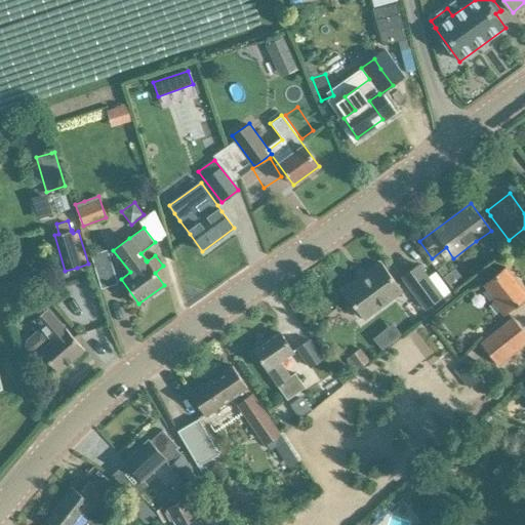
[(117,283),(107,250),(91,255),(102,288),(117,283)]
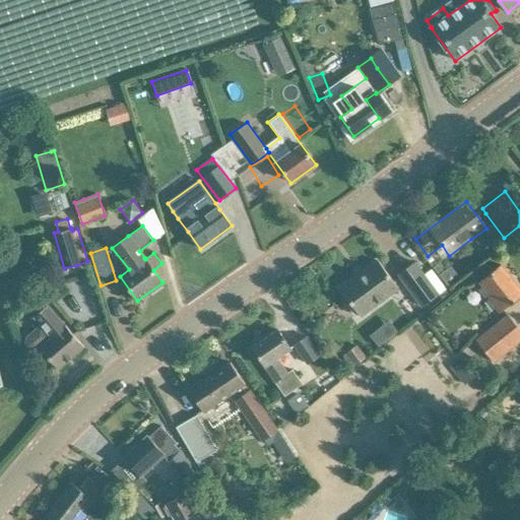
[(398,288),(378,261),(340,289),(351,304),(348,306),(354,315),(358,313),(361,316),(398,288)]
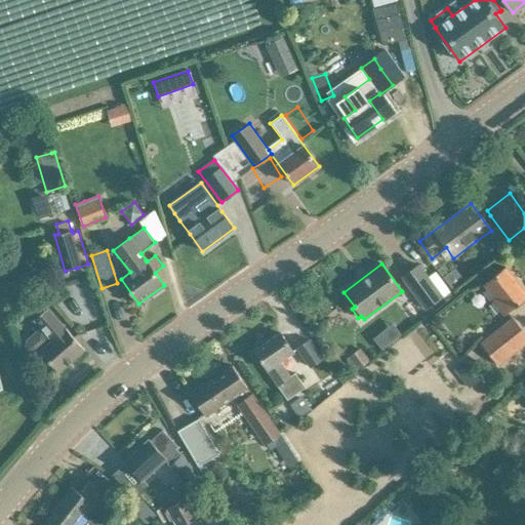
[(426,310),(442,299),(418,266),(403,276),(426,310)]
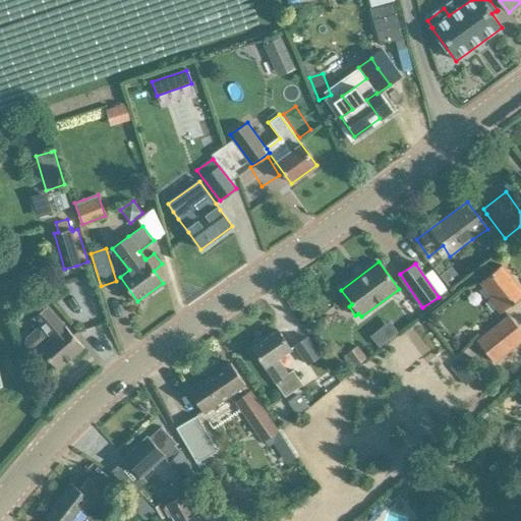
[(480,282),(490,295),(488,296),(502,312),(520,296),(520,290),(501,266),(480,282)]
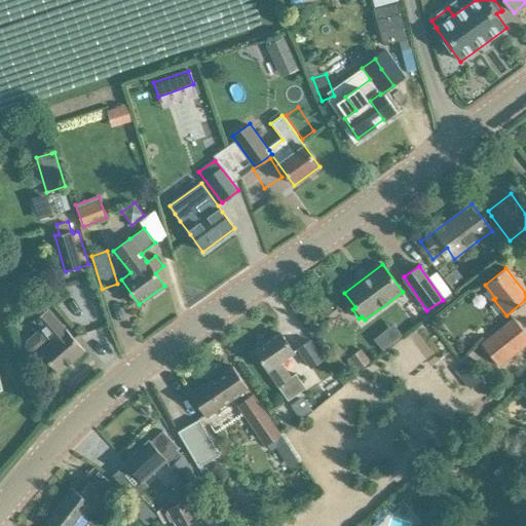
[(37,354),(40,352),(59,373),(84,350),(66,330),(47,308),(34,320),(40,327),(26,340),(25,348),(30,353),(37,354)]
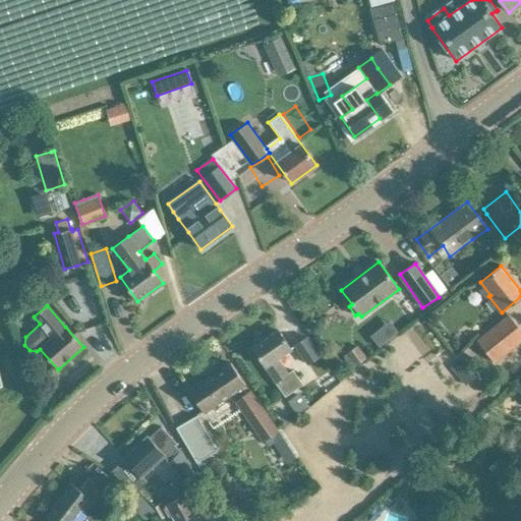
[(520,331),(509,315),(493,329),(477,341),(495,363),(520,341),(520,331)]
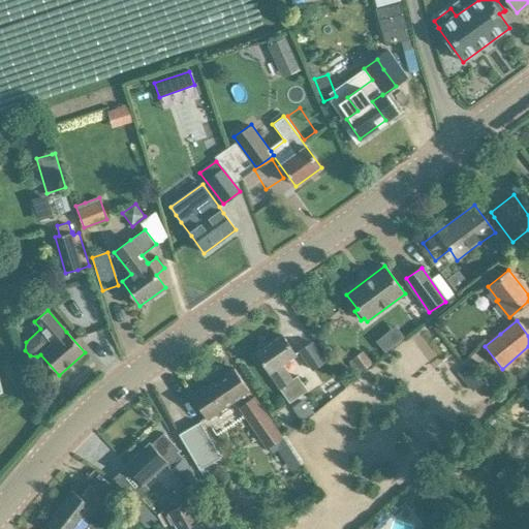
[(296,354),(293,352),(282,336),(256,353),(268,370),(280,389),(279,389),(289,403),(307,391),(298,376),(292,379),(281,365),(296,354)]
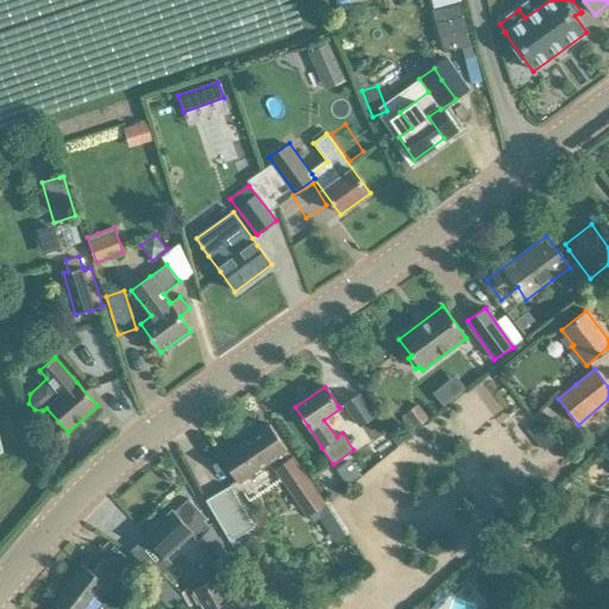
[(358,427),(374,418),(360,395),(344,405),(358,427)]
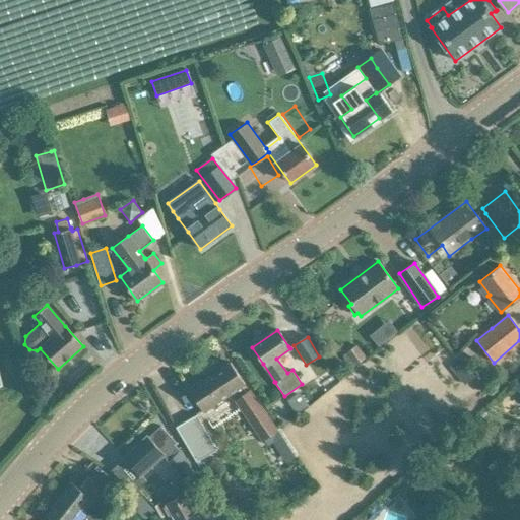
[(356,345),(343,354),(352,369),(367,359),(356,345)]
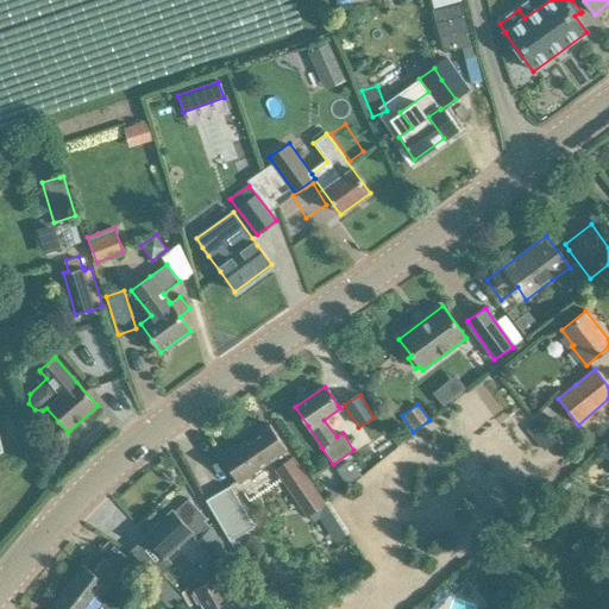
[(270,425),(253,435),(221,458),(238,483),(270,460),(308,515),(314,522),(319,519),(336,544),(351,533),(328,501),(325,503),(293,458),(289,460),(283,452),(287,450),(270,425)]
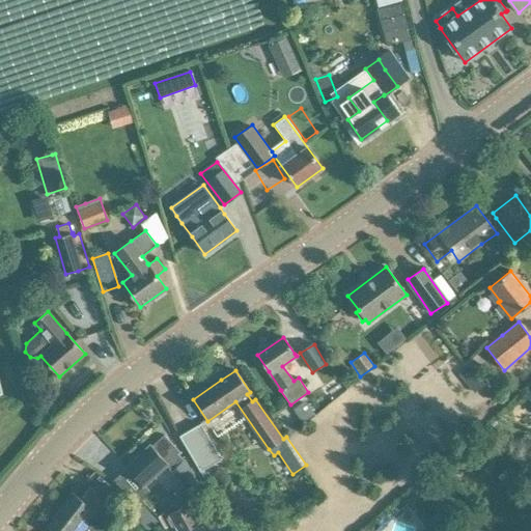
[(292,409),(303,423),(314,415),(305,400),(292,409)]
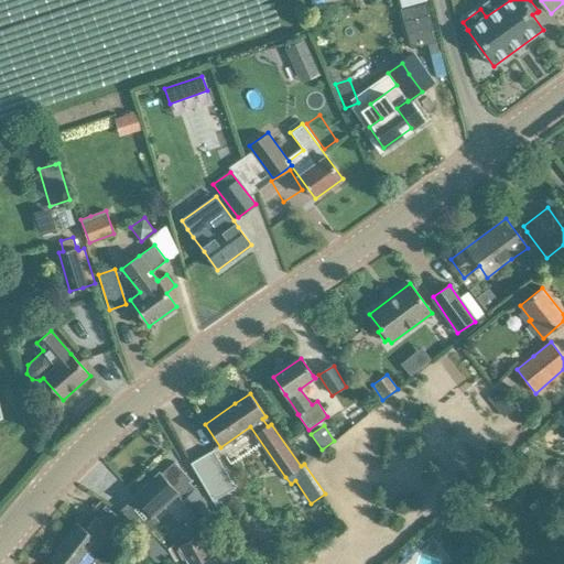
[(213,449),(191,463),(213,500),(236,487),(213,449)]
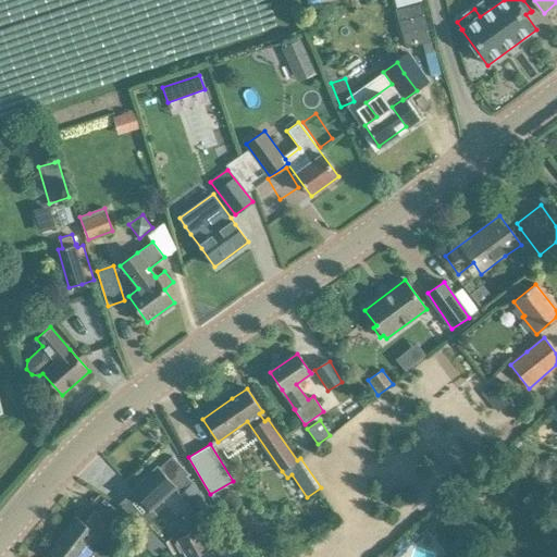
[(133,491),(118,505),(147,524),(157,516),(151,509),(174,489),(180,494),(193,483),(186,475),(188,474),(172,456),(158,468),(157,467),(132,490),(133,491)]
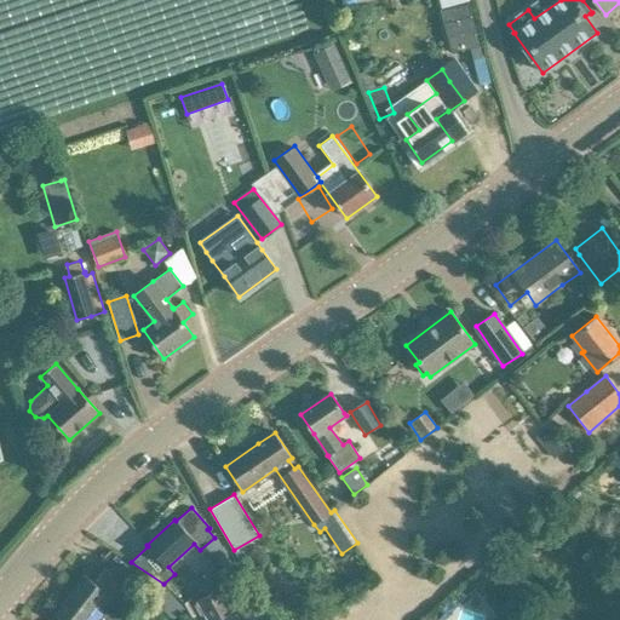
[(212,563),(200,573),(210,584),(222,574),(212,563)]
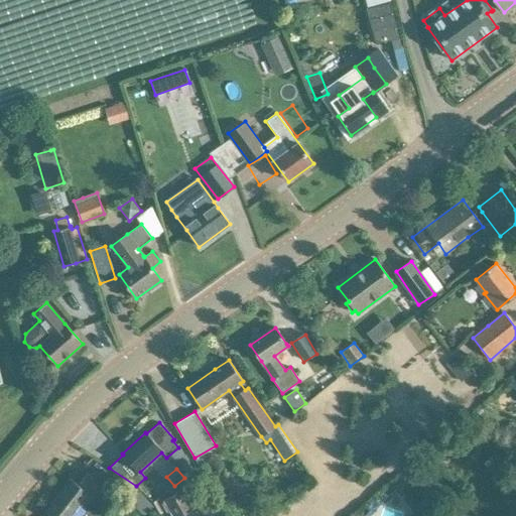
[(79,515),(102,515),(108,508),(72,480),(45,512),(50,515),(78,515),(79,515)]
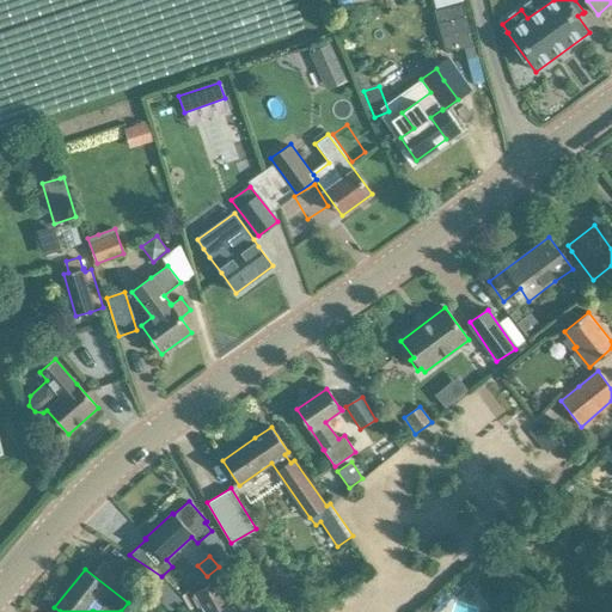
[(169,611),(182,600),(165,581),(153,592),(169,611)]
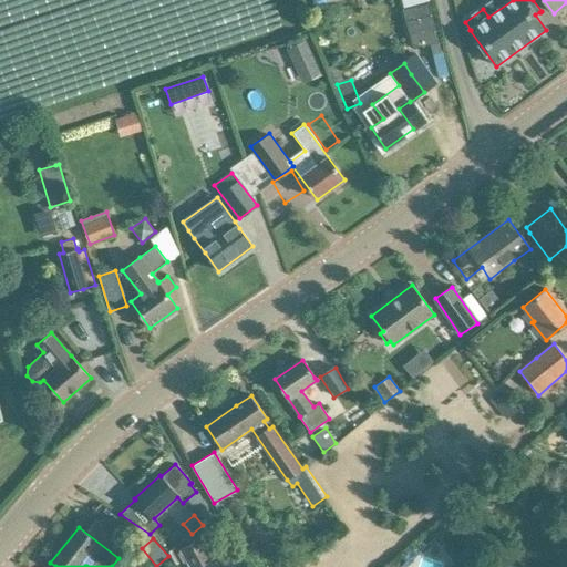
[(217,566),(202,539),(181,550),(189,566),(217,566)]
